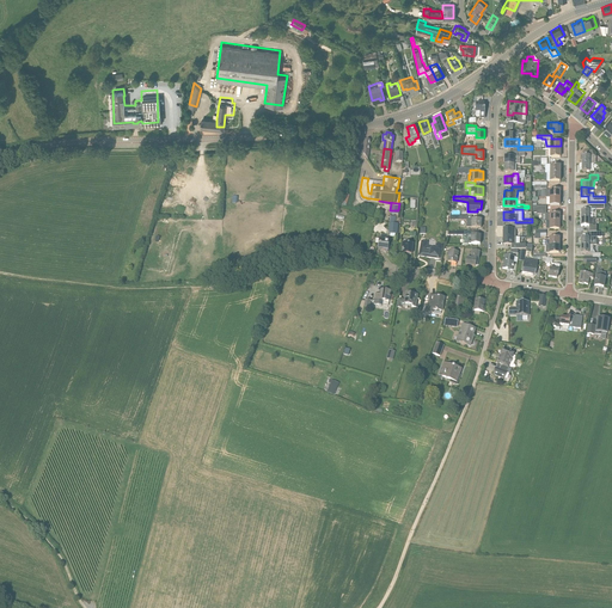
[(472,213),(458,213),(458,216),(466,216),(466,225),(481,225),(482,216),(472,216),(472,213)]
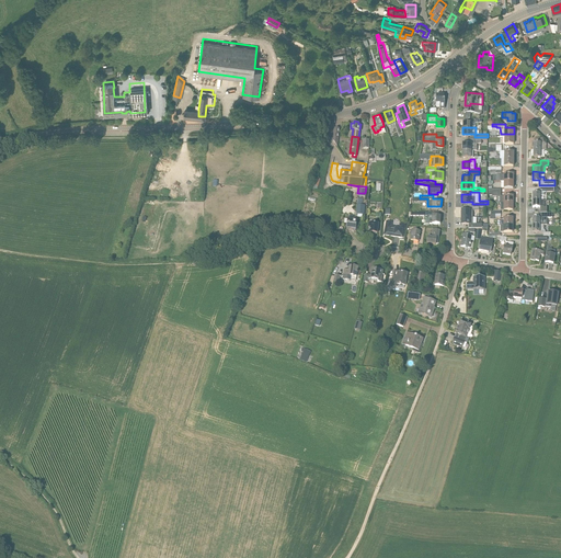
[(533,205),(540,204),(540,211),(547,211),(547,205),(544,204),(544,202),(544,197),(539,197),(533,197),(533,205)]
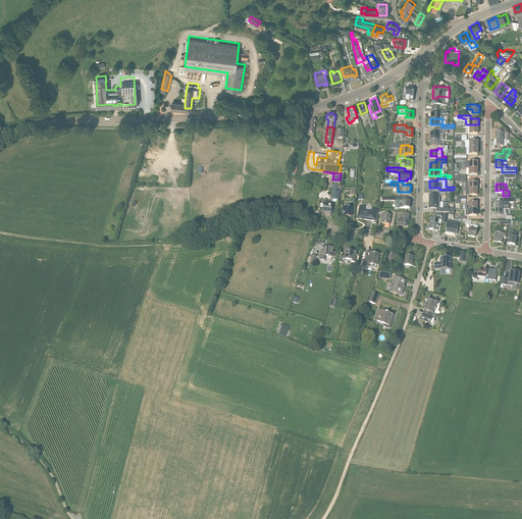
[(440,194),(450,193),(450,190),(439,190),(439,193),(436,193),(429,193),(429,199),(438,200),(440,200),(440,194)]
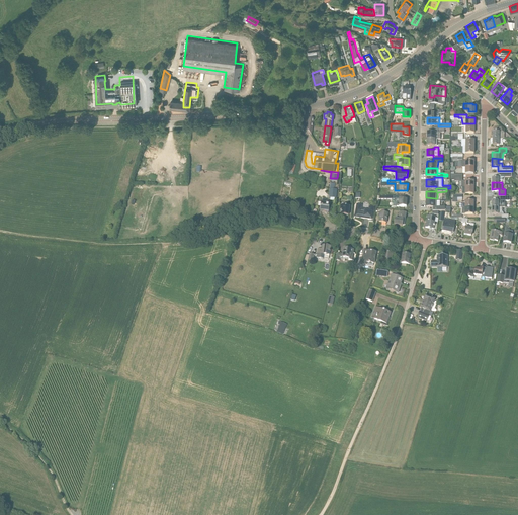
[(510,198),(510,194),(505,194),(499,194),(499,198),(492,198),(492,205),(498,205),(505,205),(505,198),(510,198)]
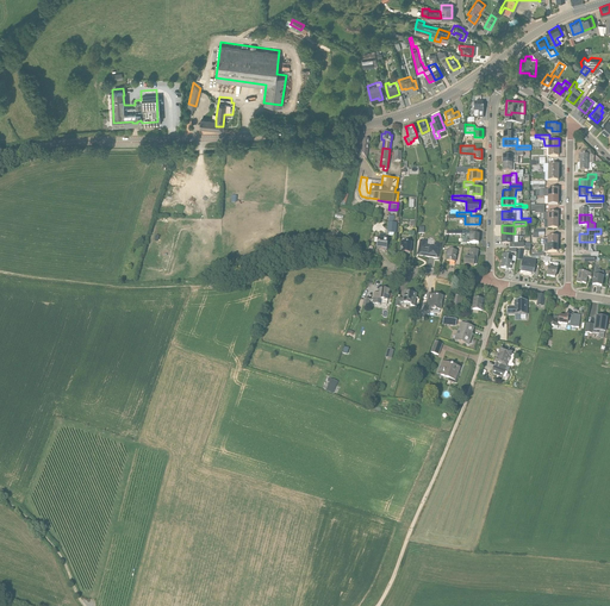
[(512,233),(502,232),(502,241),(510,241),(510,245),(512,245),(530,245),(530,241),(515,241),(515,233),(512,233)]
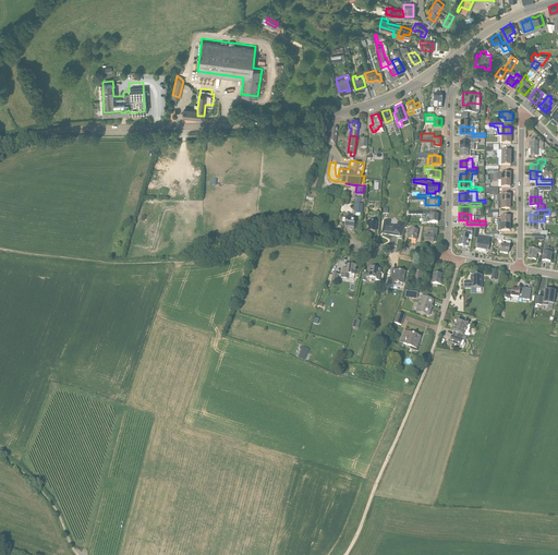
[(354,220),(354,216),(346,215),(344,225),(351,226),(351,227),(353,227),(353,226),(354,226),(355,220),(354,220)]
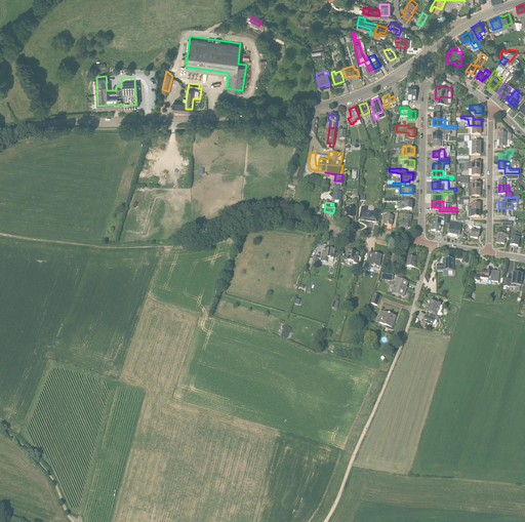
[(353,215),(354,207),(346,205),(346,208),(347,208),(346,214),(353,215)]
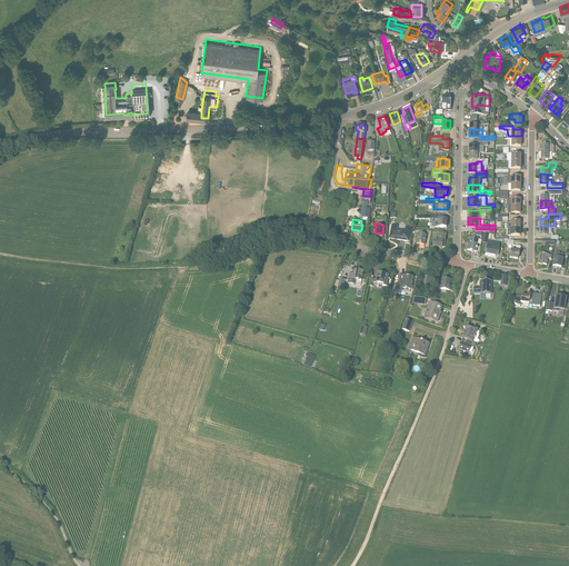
[(389,236),(408,238),(410,225),(405,224),(405,230),(396,229),(396,224),(391,222),(389,236)]
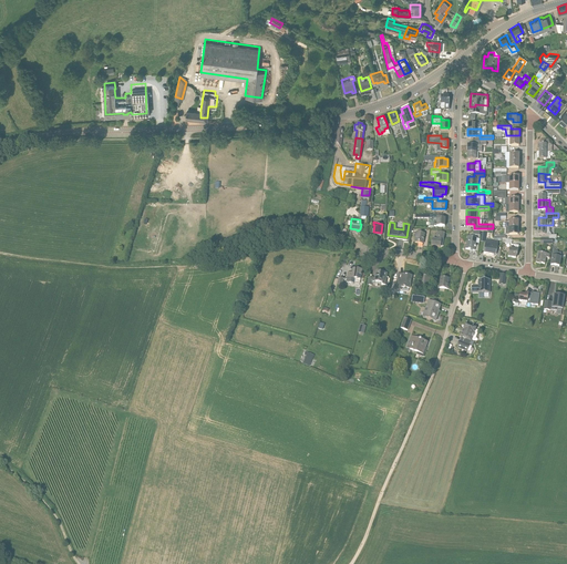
[(443,238),(444,229),(437,228),(436,236),(433,236),(432,243),(440,244),(441,238),(443,238)]
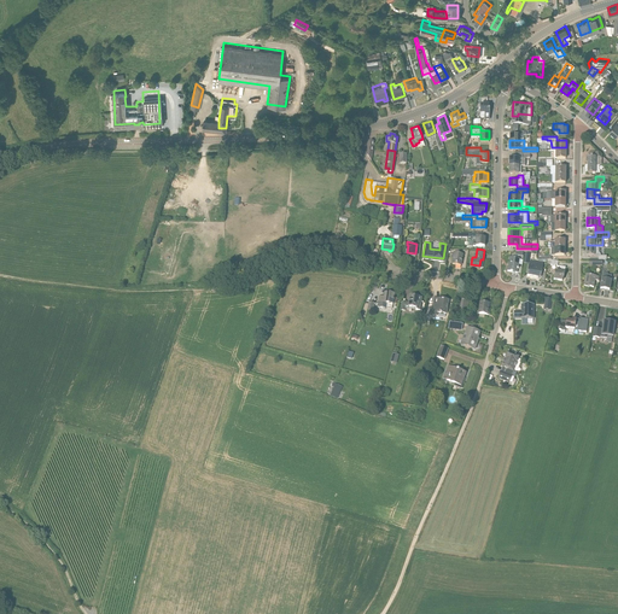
[(453,261),(461,262),(464,252),(453,251),(453,256),(453,261)]
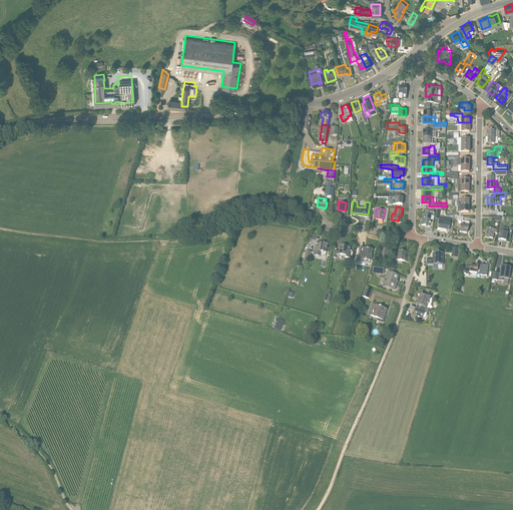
[(423,210),(421,222),(429,223),(430,220),(430,219),(431,212),(423,210)]
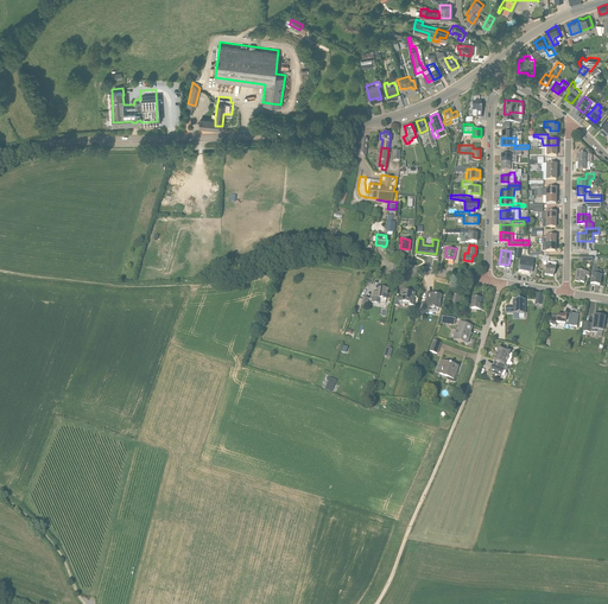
[(531,274),(534,256),(521,254),(519,267),(524,268),(523,273),(531,274)]
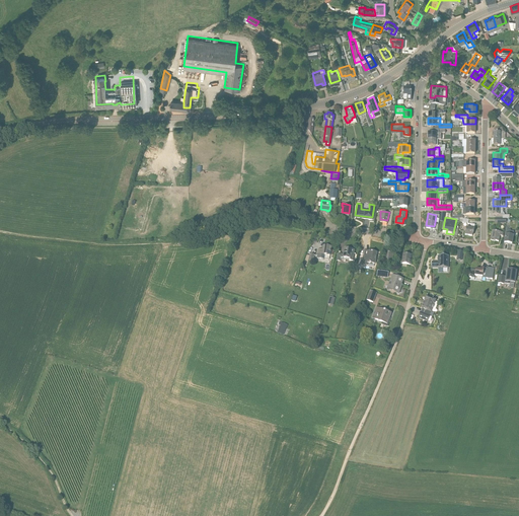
[(470,226),(466,225),(465,232),(472,233),(472,230),(473,230),(474,226),(473,226),(474,222),(471,222),(470,226)]
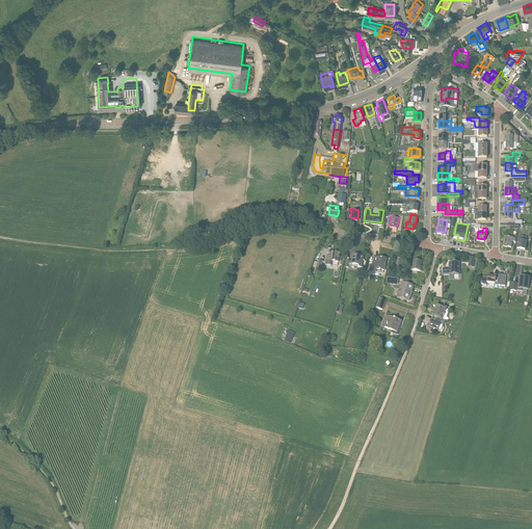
[(526,239),(527,234),(523,233),(520,233),(517,245),(519,246),(517,247),(528,249),(529,247),(530,240),(526,239)]
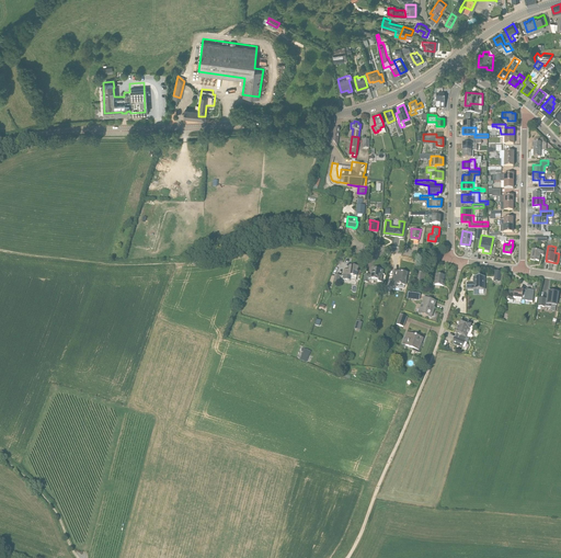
[(542,252),(544,249),(533,247),(530,257),(534,258),(535,258),(539,258),(540,251),(542,252)]
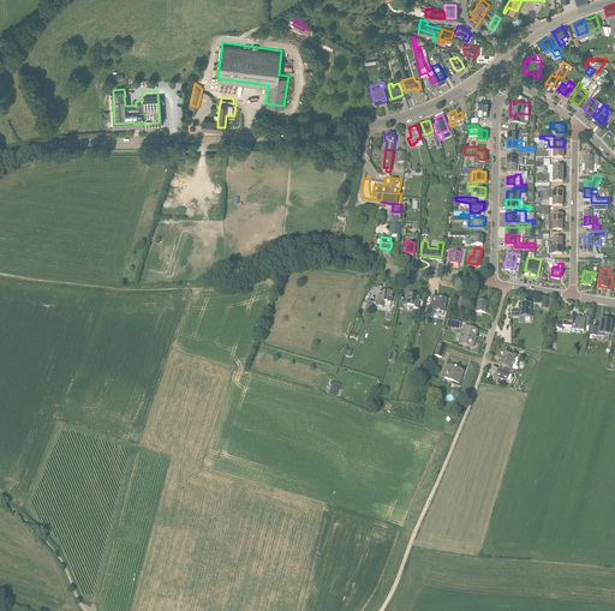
[(390,300),(392,297),(393,291),(383,288),(382,293),(377,293),(376,303),(384,304),(386,299),(390,300)]
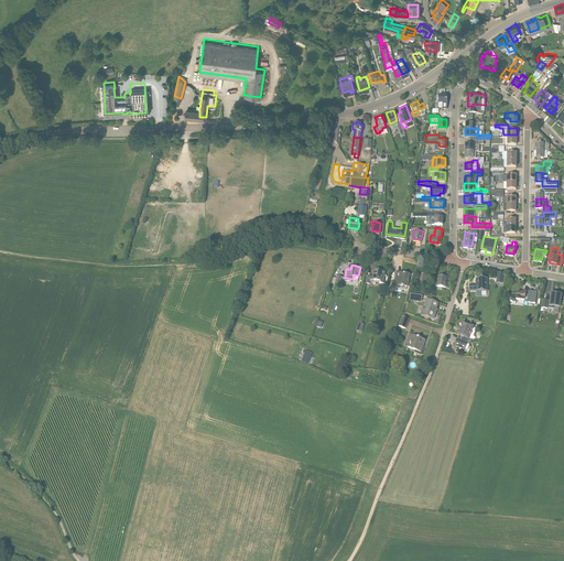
[(383,281),(384,274),(384,269),(375,268),(373,273),(367,272),(366,280),(370,281),(370,279),(372,279),(373,278),(380,279),(380,280),(383,281)]
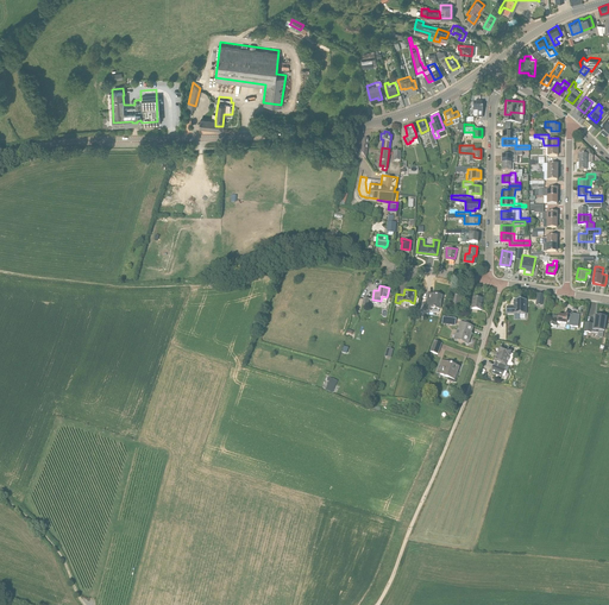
[(440,307),(441,300),(441,294),(427,291),(425,307),(432,308),(432,306),(440,307)]
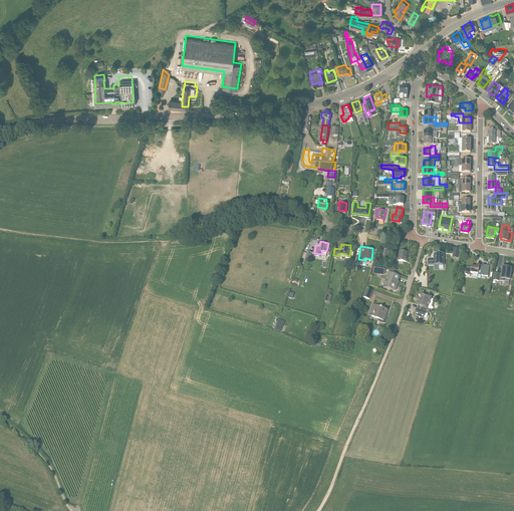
[(380,256),(390,258),(391,253),(389,253),(389,249),(381,248),(380,256)]
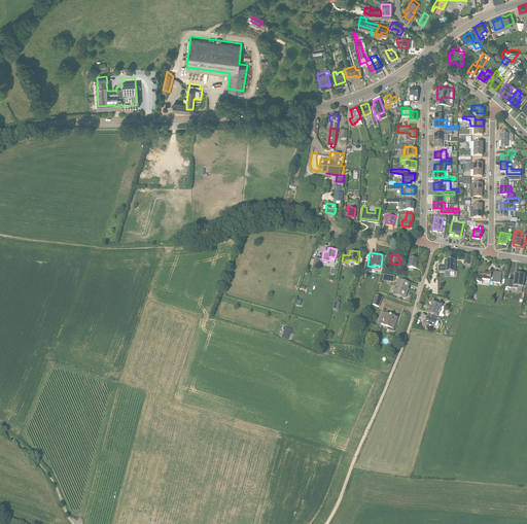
[(409,265),(411,265),(417,266),(417,262),(416,262),(417,256),(410,255),(410,256),(409,265)]
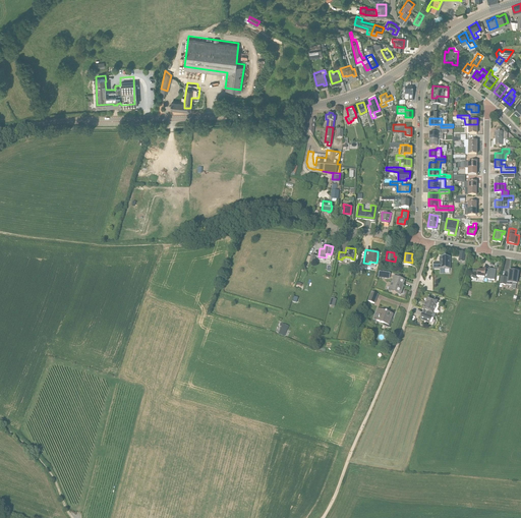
[(440,254),(440,261),(432,261),(432,266),(440,266),(440,267),(450,267),(450,254),(440,254)]
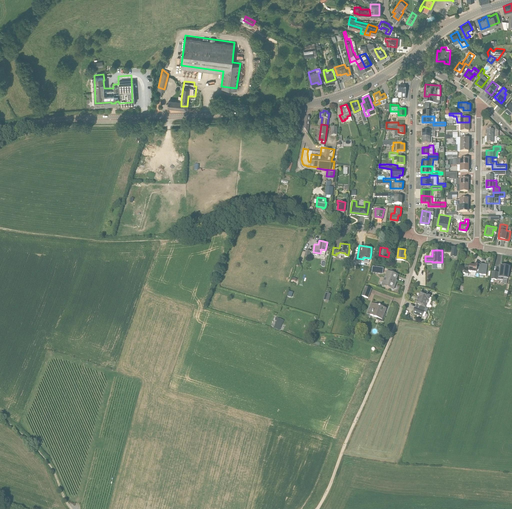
[(486,272),(487,267),(487,262),(481,261),(481,263),(477,262),(477,261),(474,261),(474,263),(469,262),(469,263),(464,263),(464,268),(463,271),(468,271),(469,269),(476,270),(476,271),(486,272)]
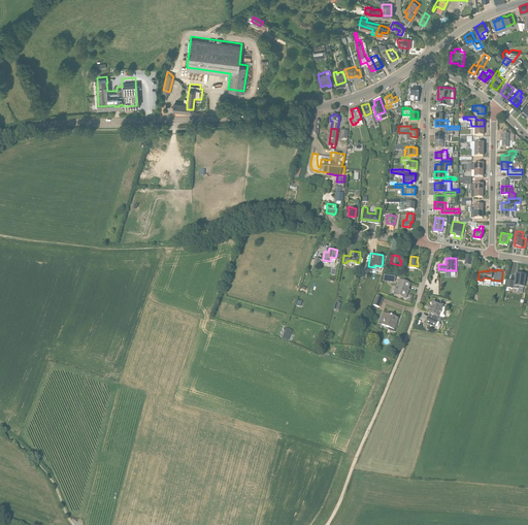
[(506,285),(506,286),(512,286),(518,287),(519,284),(523,284),(525,272),(516,271),(515,279),(507,277),(506,285)]
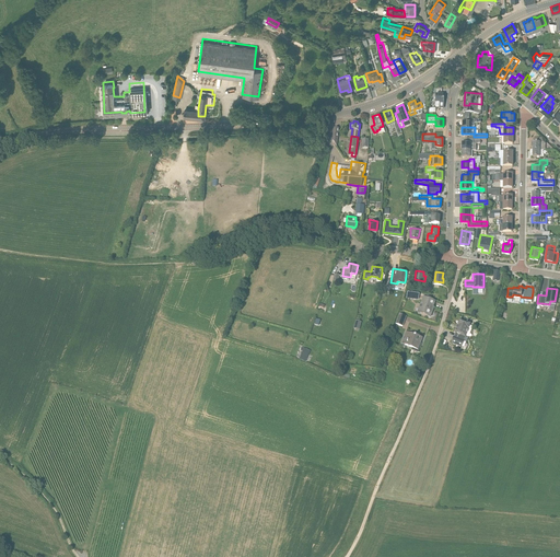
[(435,299),(429,296),(423,294),(417,309),(430,314),(432,308),(431,308),(432,304),(432,305),(435,299)]
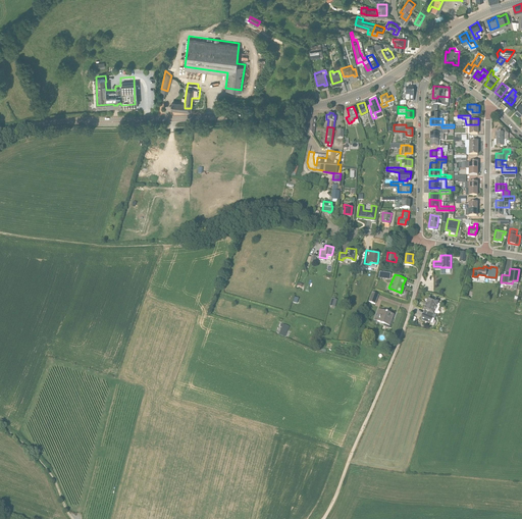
[(379,292),(372,289),(369,299),(375,302),(379,292)]
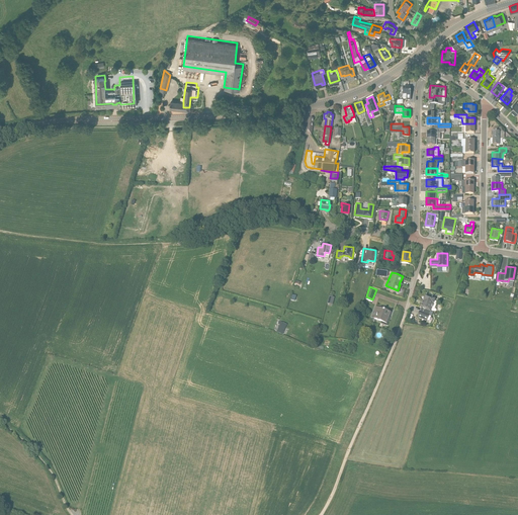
[(431,309),(435,296),(426,292),(421,305),(425,307),(423,310),(420,309),(417,315),(427,318),(429,312),(430,309),(431,309)]
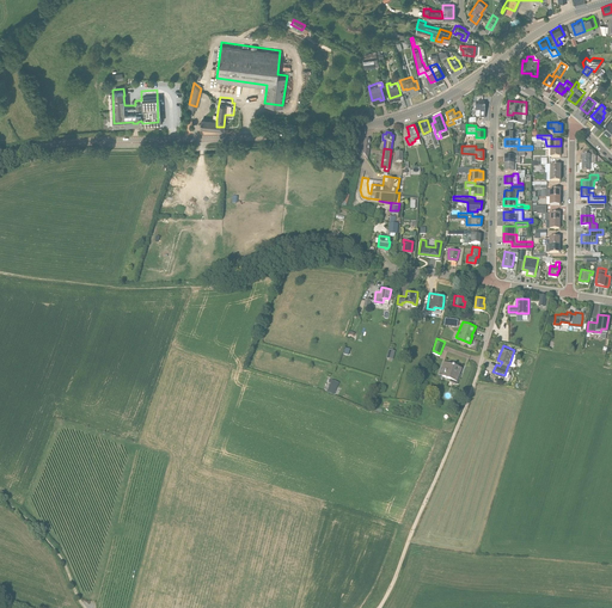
[(461,366),(453,362),(452,363),(445,361),(445,360),(444,358),(439,372),(440,370),(445,372),(444,374),(457,379),(459,372),(460,372),(461,370),(460,370),(461,366)]
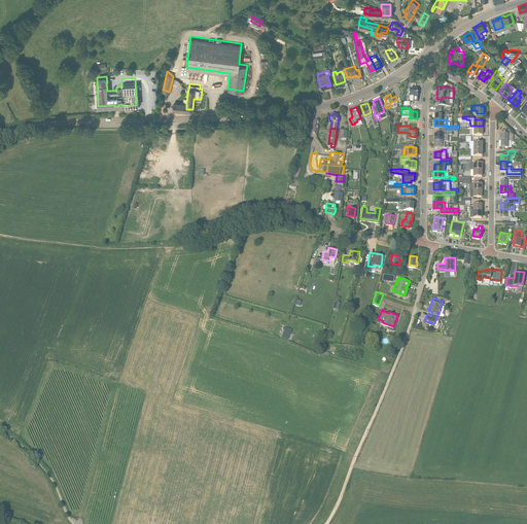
[(288,337),(291,326),(286,324),(282,335),(288,337)]
